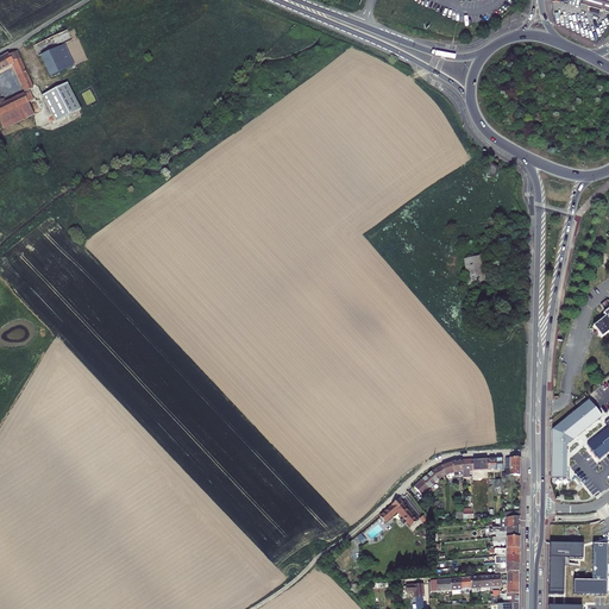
[(608,0),(582,0),(582,1),(581,5),(591,8),(590,13),(598,16),(600,11),(608,13),(608,0)]
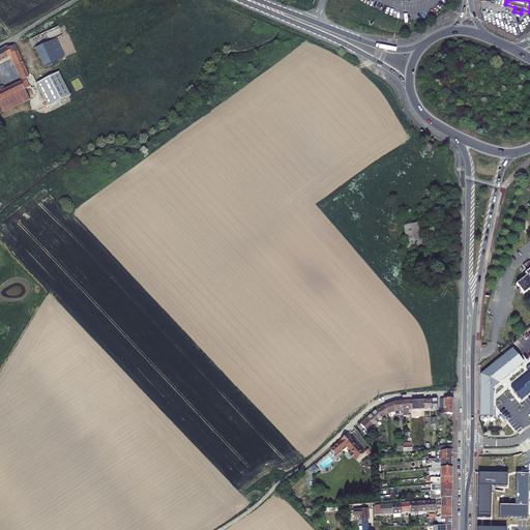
[(56,38),(35,49),(43,66),(64,57),(56,38)]
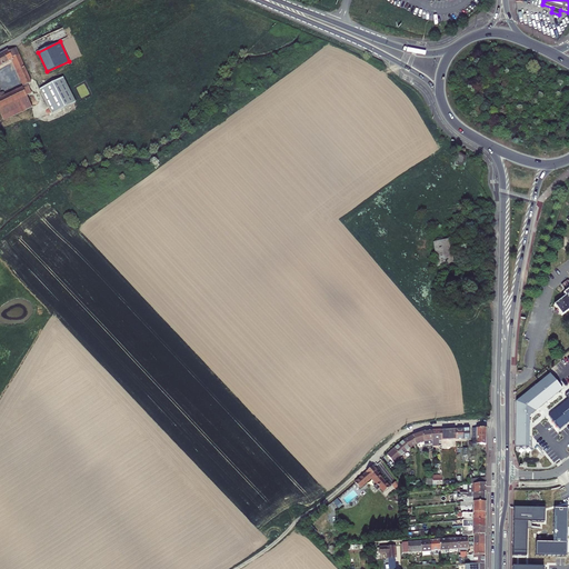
[(0,108),(20,98),(23,106),(27,110),(32,107),(27,96),(35,92),(30,82),(33,81),(16,48),(8,51),(8,50),(0,53),(0,108)]
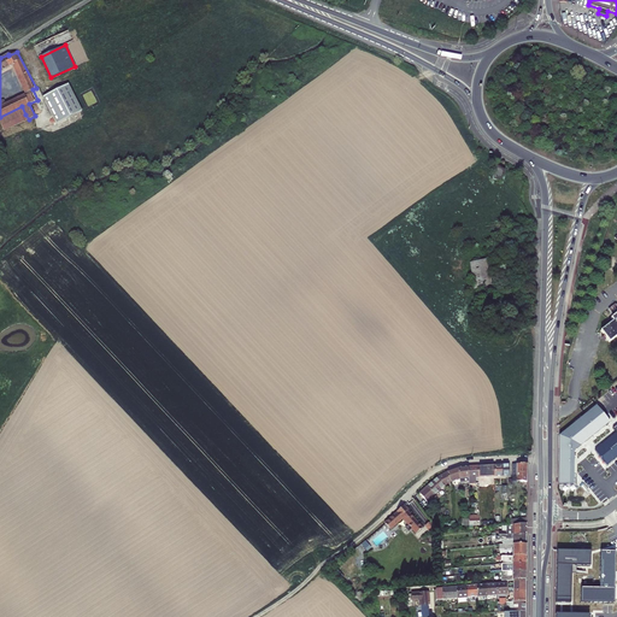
[(56,93),(43,99),(57,125),(69,118),(81,112),(68,86),(56,93)]
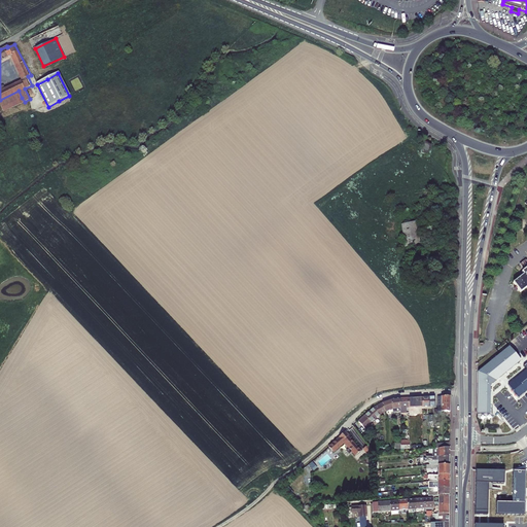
[(0,100),(0,103),(2,107),(22,98),(19,91),(0,100)]
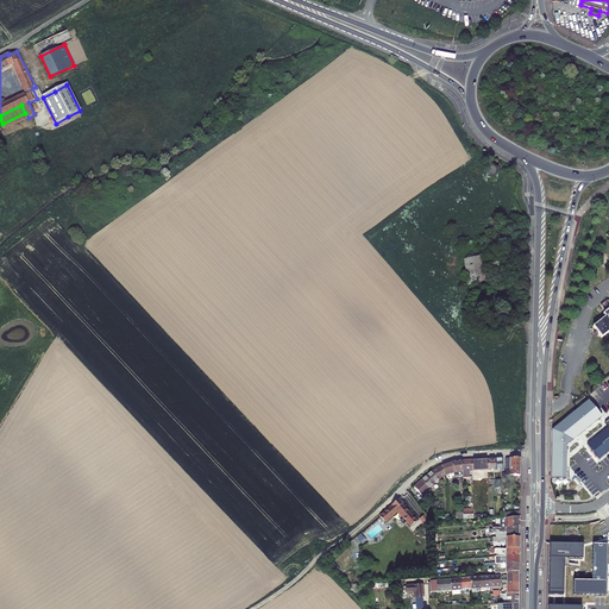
[(490,179),(491,179),(493,179),(495,177),(496,177),(497,176),(498,176),(498,174),(498,169),(497,168),(496,167),(490,162),(489,162),(489,163),(488,173),(487,174),(487,175),(487,176),(487,177),(488,177),(488,179),(490,179)]
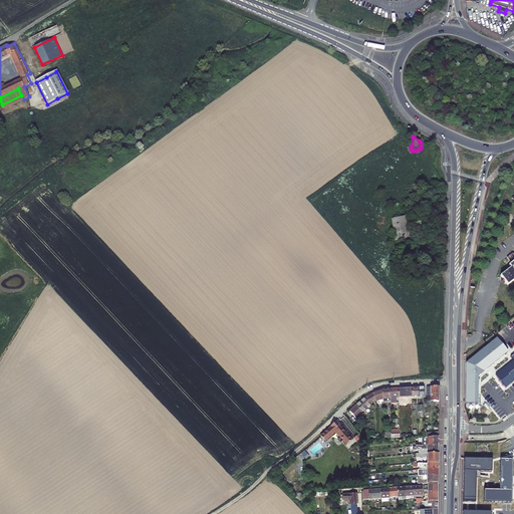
[(410,244),(415,243),(432,241),(432,233),(413,235),(410,212),(401,214),(404,236),(409,236),(410,244)]
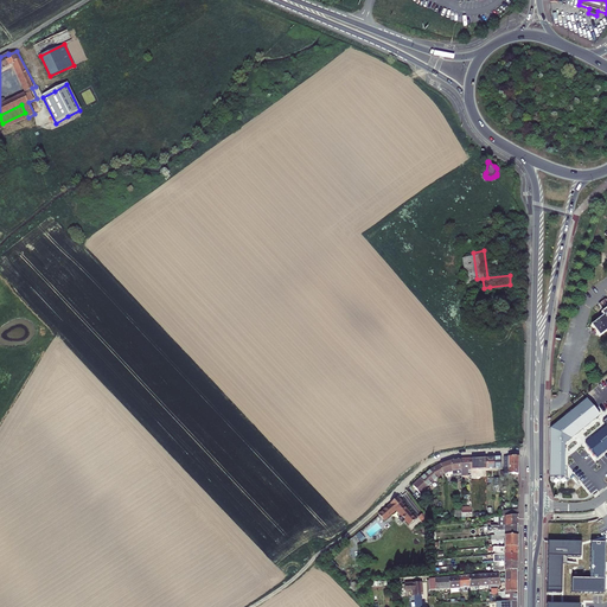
[(606,306),(601,311),(601,312),(604,315),(590,325),(599,336),(606,328),(606,306)]
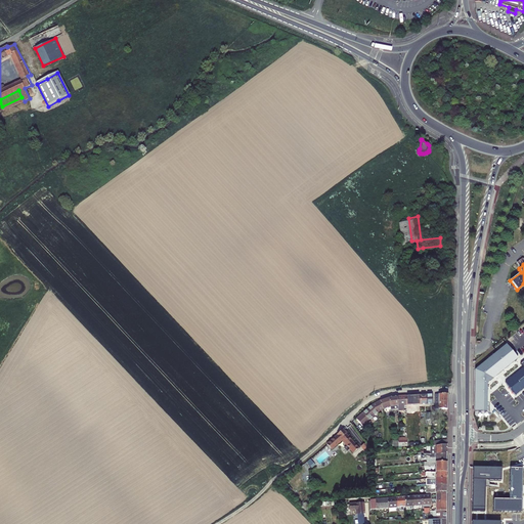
[(518,359),(507,345),(475,369),(475,411),(487,411),(487,382),(518,359)]
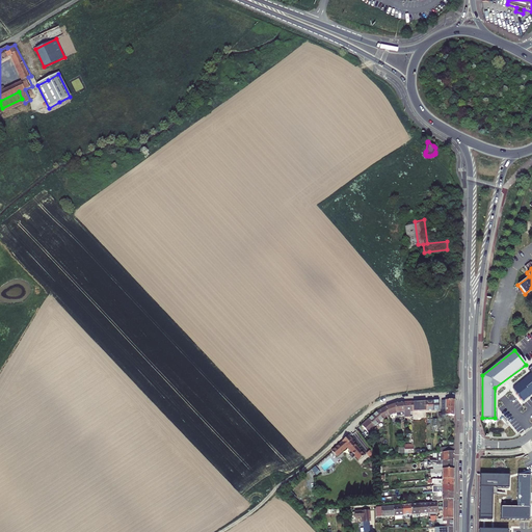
[(531,367),(529,370),(531,374),(513,389),(523,401),(531,393),(531,367)]
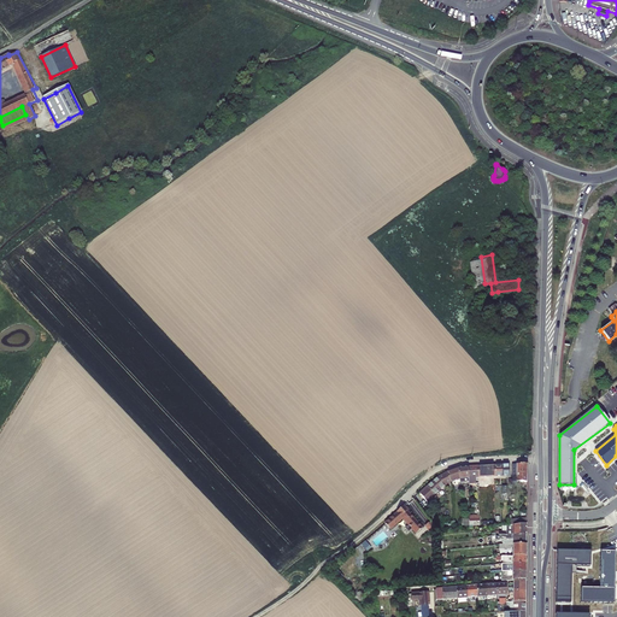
[(527,464),(516,464),(516,482),(527,482),(527,464)]
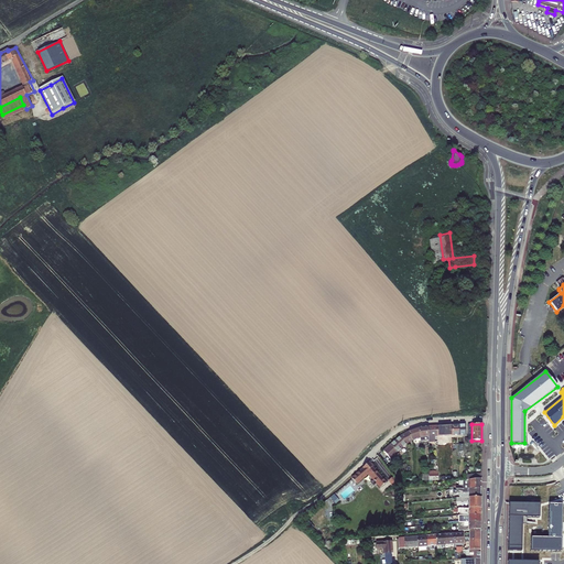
[(446,425),(436,426),(436,436),(446,436),(446,425)]
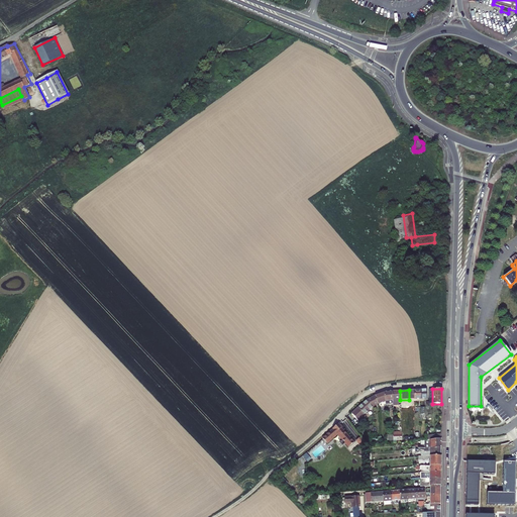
[(392,391),(383,393),(385,402),(386,404),(393,404),(392,391)]
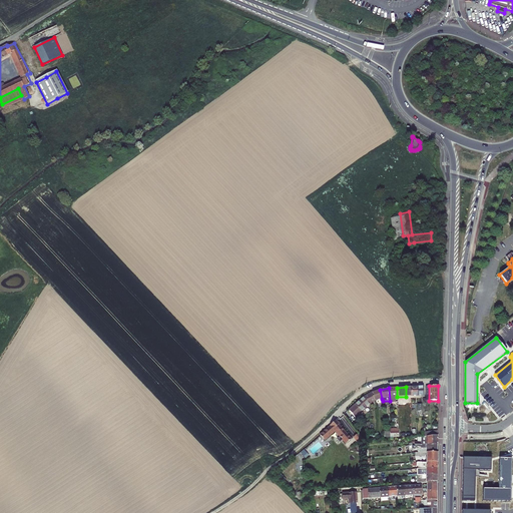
[(389,388),(390,401),(390,402),(395,401),(395,397),(397,397),(397,388),(389,388)]
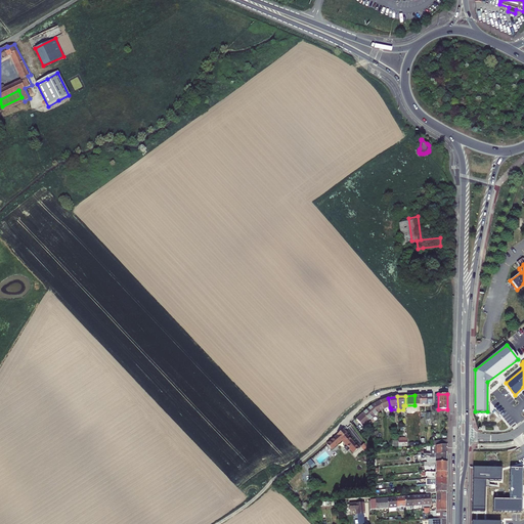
[(380,401),(383,409),(390,407),(388,398),(380,400),(380,401)]
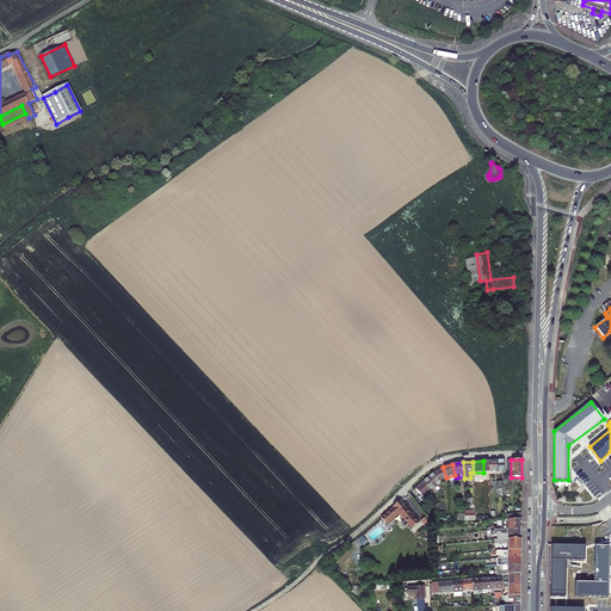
[(443,467),(433,471),(440,480),(446,477),(443,468),(443,467)]
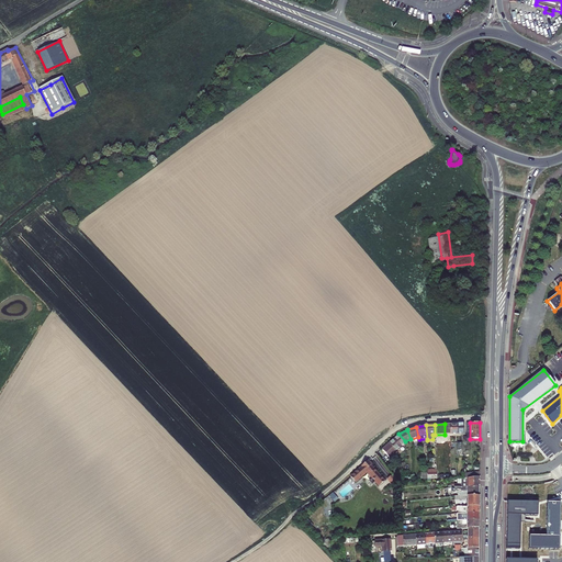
[(382,449),(389,457),(405,441),(398,434),(382,449)]
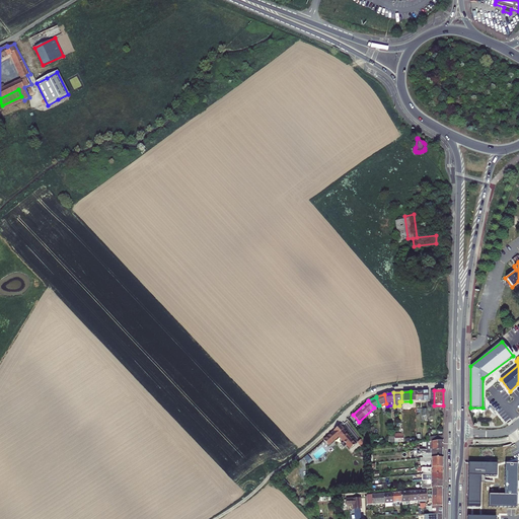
[(355,445),(339,426),(334,430),(334,431),(323,440),(327,445),(339,436),(350,449),(355,445)]
